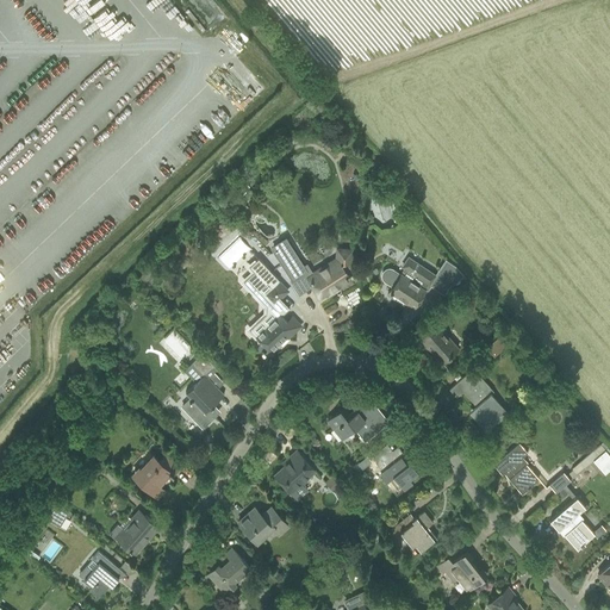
[(95,0),(82,0),(83,17),(93,17),(93,26),(109,26),(109,31),(110,31),(110,11),(97,11),(95,0)]
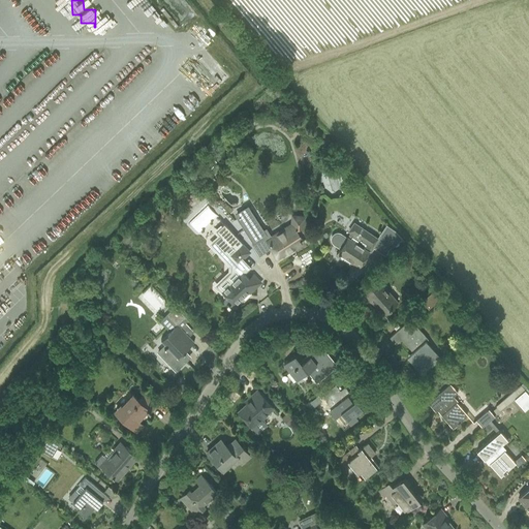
[(321,146),(320,158),(329,159),(330,147),(321,146)]
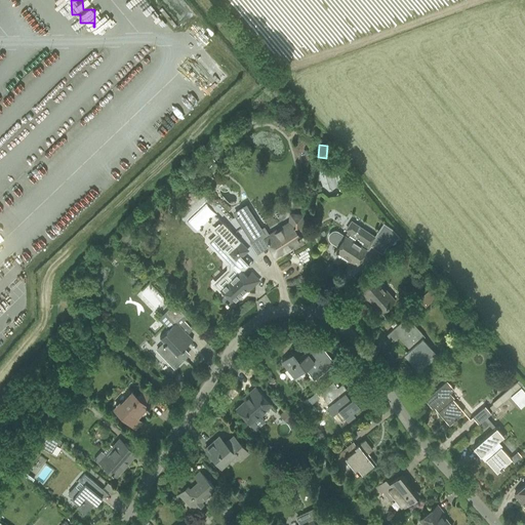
[(249,208),(235,217),(251,242),(263,236),(264,239),(275,255),(289,246),(290,247),(301,241),(297,234),(301,231),(303,214),(290,213),(289,223),(275,232),(270,235),(265,228),(261,229),(249,208)]
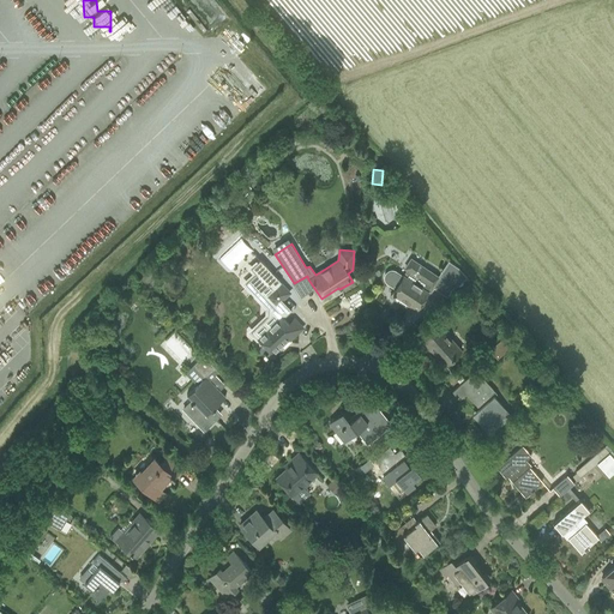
[(256,274),(245,283),(268,308),(268,315),(263,319),(263,324),(266,327),(256,337),(258,339),(259,339),(264,345),(259,350),(263,353),(265,355),(268,359),(281,347),(280,344),(287,337),(288,339),(289,341),(298,333),(304,329),(293,318),(287,324),(282,318),(290,311),(282,301),(276,307),(264,296),(280,282),(280,283),(281,282),(259,259),(257,263),(251,269),(256,274)]
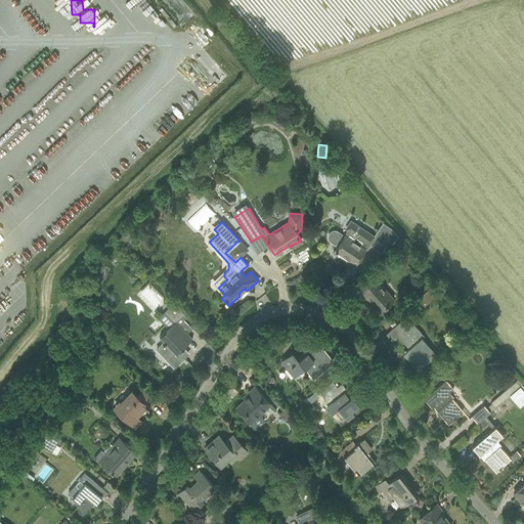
[(347,230),(344,235),(336,230),(334,230),(333,230),(330,231),(329,232),(328,234),(328,236),(328,239),(330,243),(337,247),(335,250),(355,264),(373,236),(350,221),(345,228),(347,230)]
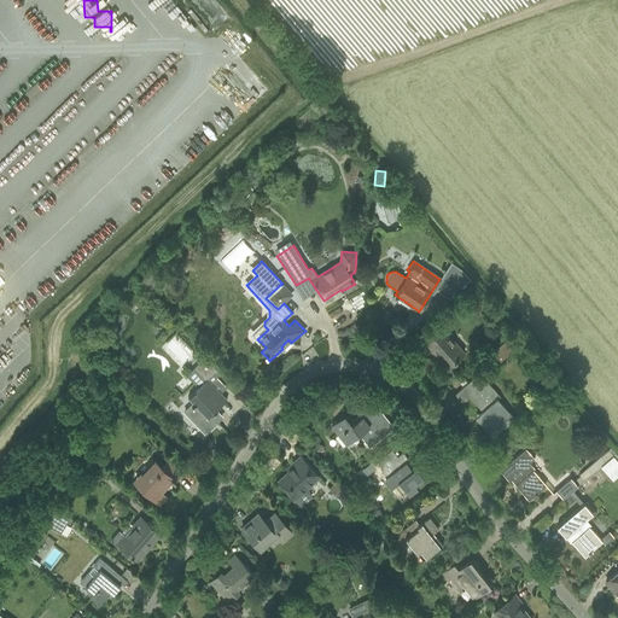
[(460,268),(453,263),(445,275),(452,279),(450,281),(458,289),(470,279),(460,268)]
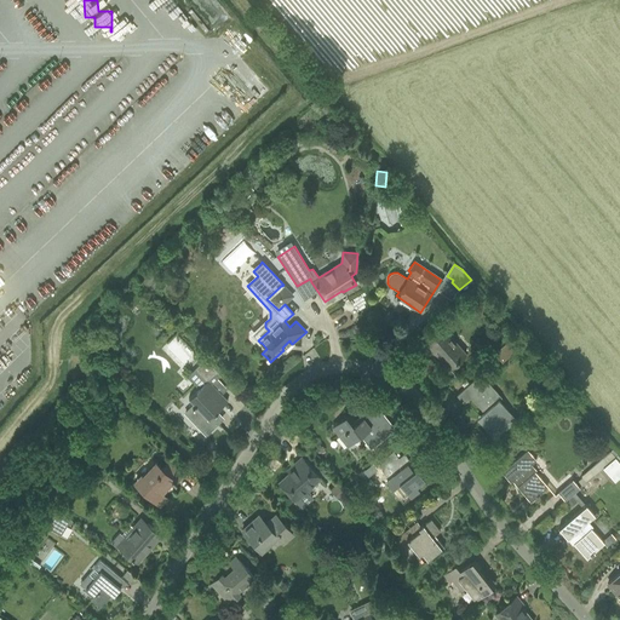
[(148,271),(141,280),(150,291),(159,283),(148,271)]
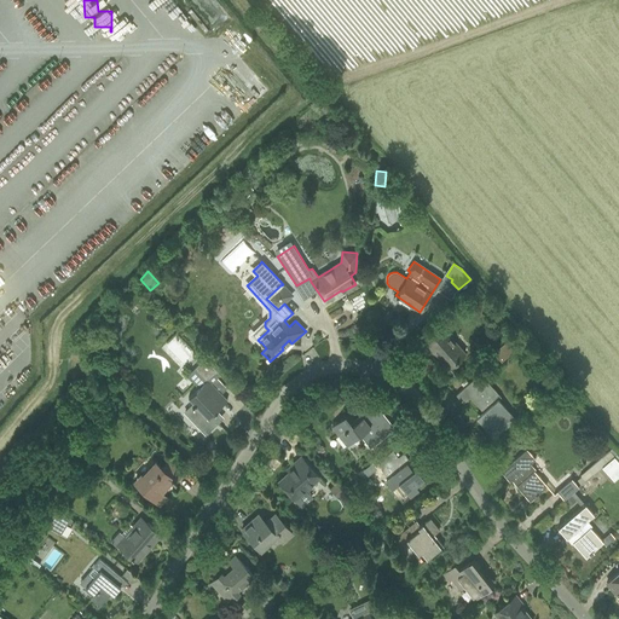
[(282,284),(266,299),(278,310),(284,304),(293,296),(282,285),(282,284)]
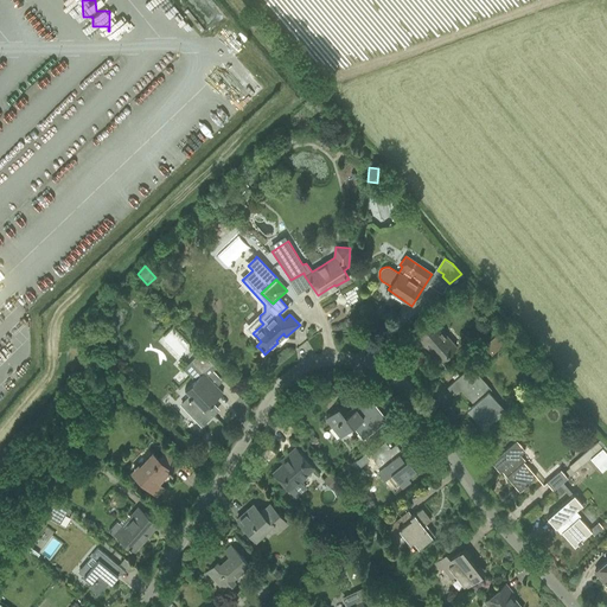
[(152,299),(145,304),(151,311),(158,306),(152,299)]
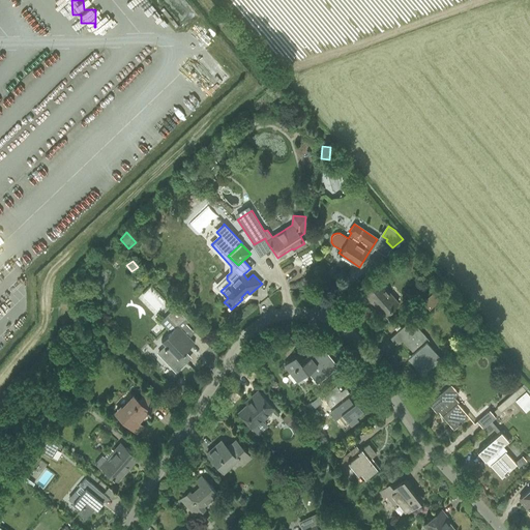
[(388,292),(379,281),(364,293),(383,315),(398,302),(396,302),(387,292),(388,292)]
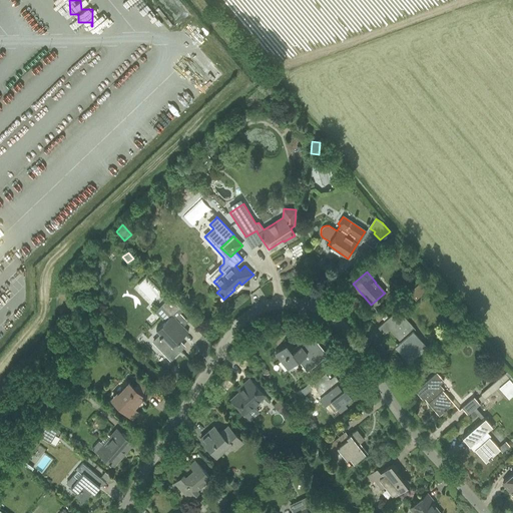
[(424,280),(409,293),(415,300),(431,287),(424,280)]
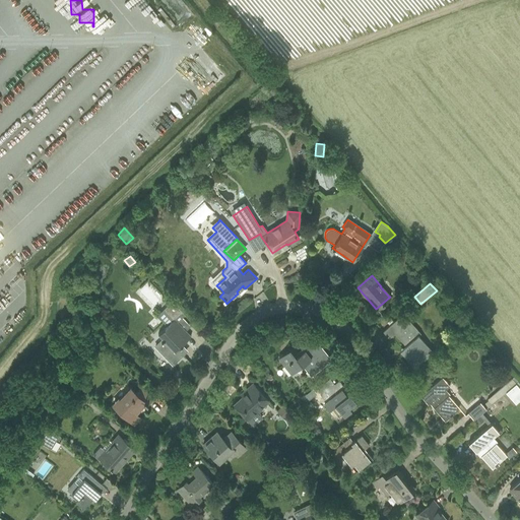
[(164,309),(173,320),(157,334),(163,339),(155,346),(172,364),(186,350),(181,345),(191,336),(178,323),(185,316),(172,302),(164,309)]
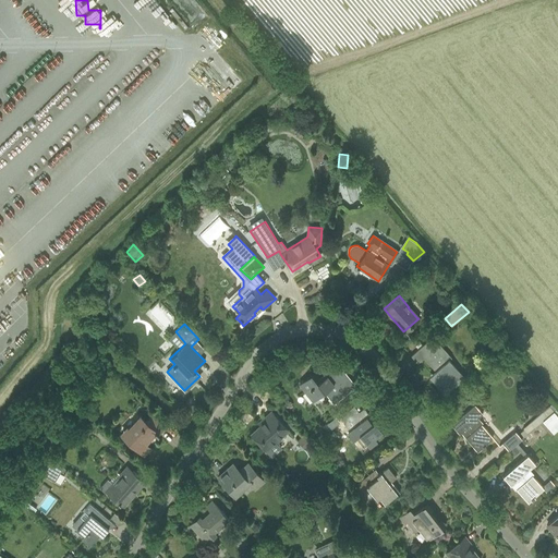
[(428,346),(426,342),(413,353),(420,361),(423,358),(439,376),(433,381),(438,387),(437,388),(439,389),(445,396),(460,381),(451,371),(455,367),(449,360),(451,358),(435,340),(428,346)]
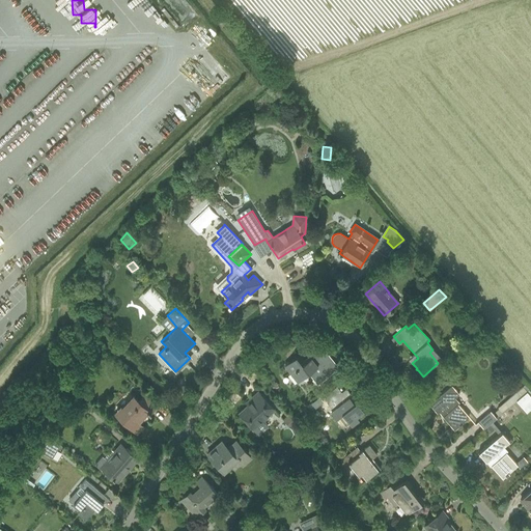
[(95,354),(100,350),(95,345),(91,350),(95,354)]
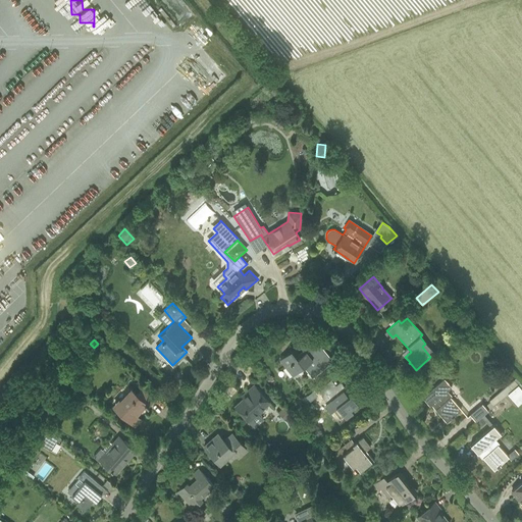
[(318,354),(310,345),(303,350),(305,352),(297,358),(291,351),(279,359),(292,375),(303,367),(312,378),(332,362),(323,350),(318,354)]
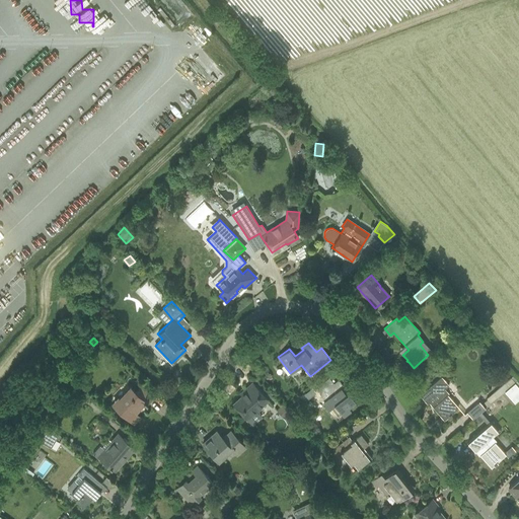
[(450,414),(458,406),(447,394),(446,394),(443,390),(448,385),(441,376),(420,395),(427,403),(428,402),(444,420),(448,416),(449,417),(451,415),(450,414)]
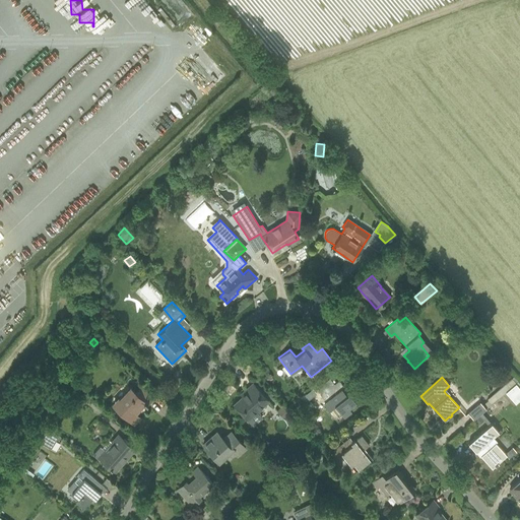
[(338,381),(334,384),(329,379),(317,388),(321,394),(320,395),(325,402),(329,399),(343,416),(350,410),(348,407),(355,402),(338,381)]
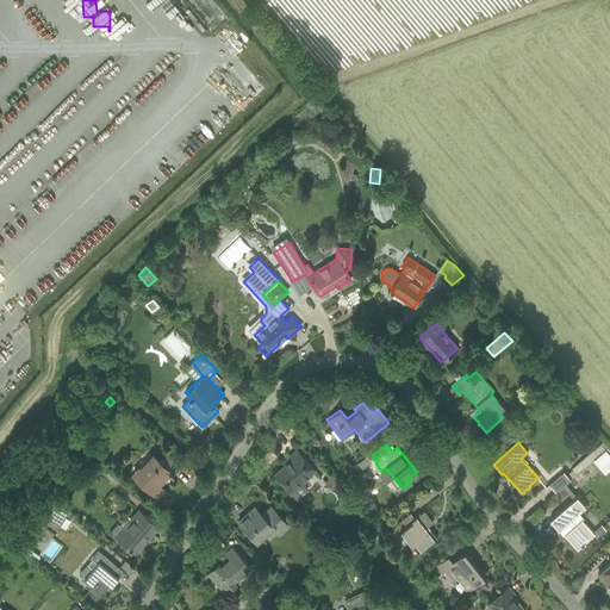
[(599,444),(571,468),(577,474),(592,460),(604,450),(599,444)]
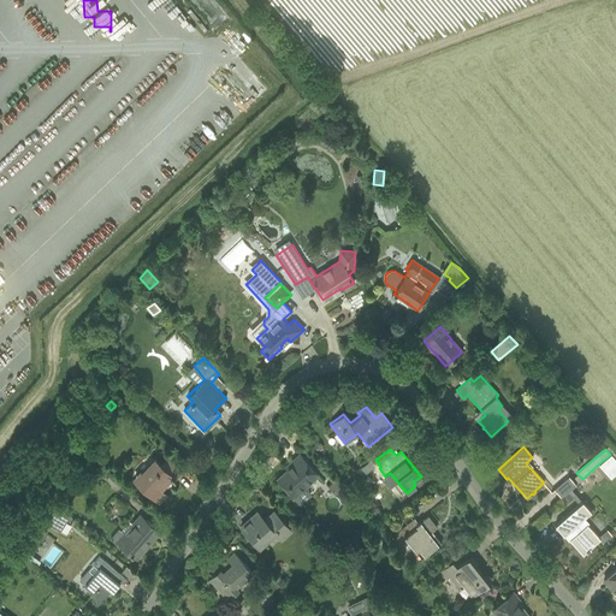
[(309,493),(303,487),(318,474),(300,454),(289,463),(291,466),(277,479),(292,497),(298,503),(309,493)]
